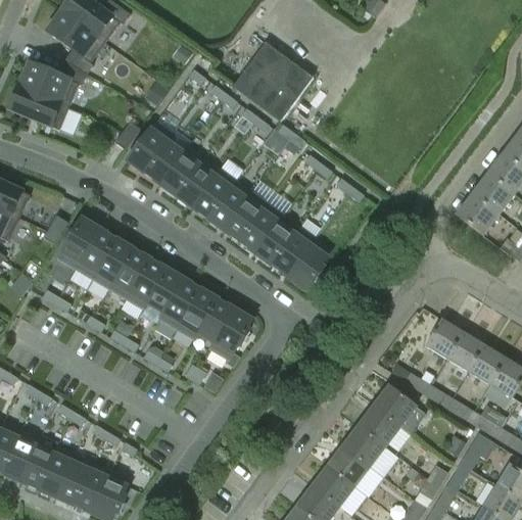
[(68,0),(61,11),(104,43),(120,21),(122,24),(130,13),(111,0),(107,0),(101,8),(89,0),(68,0)]
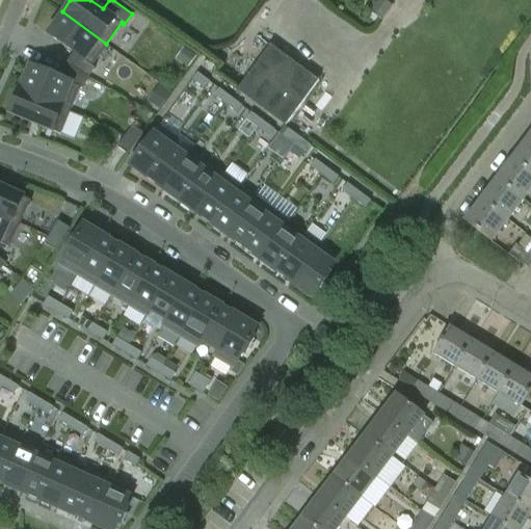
[(106,44),(62,11),(47,32),(73,50),(63,62),(87,75),(94,65),(91,63),(106,44)]
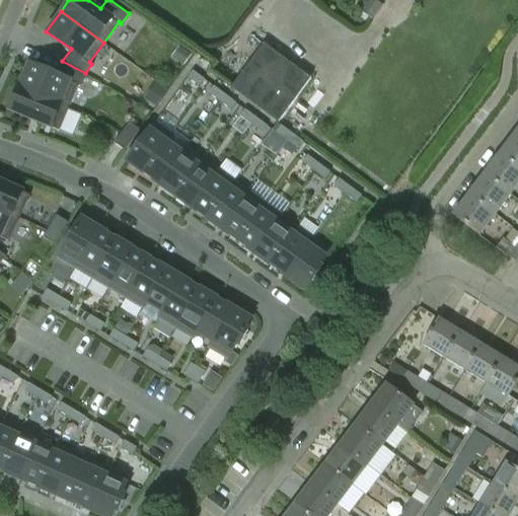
[(263,42),(230,86),(277,121),(310,76),(263,42)]
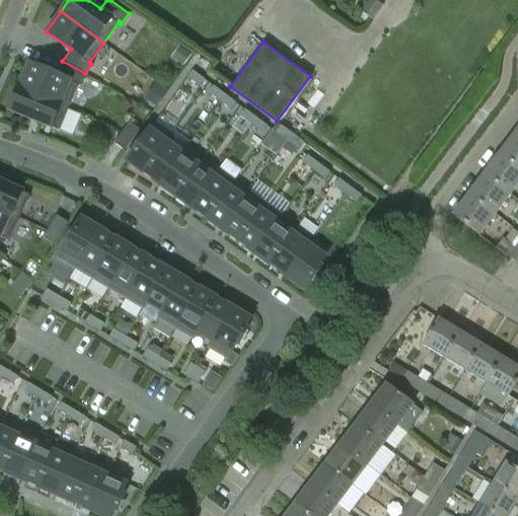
[(19,85),(68,105),(77,83),(80,84),(85,73),(62,61),(57,73),(28,62),(19,85)]
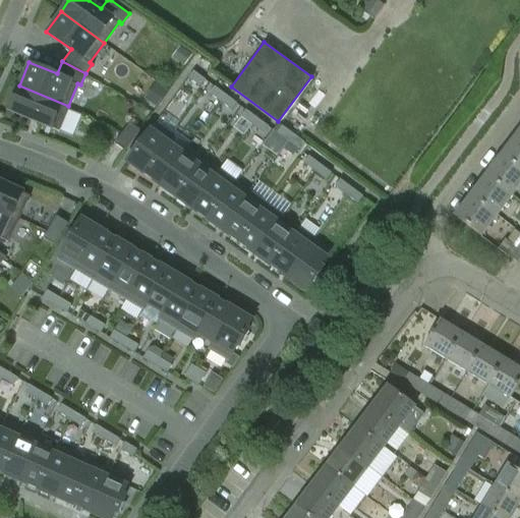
[(187,76),(198,84),(204,77),(192,69),(187,76)]
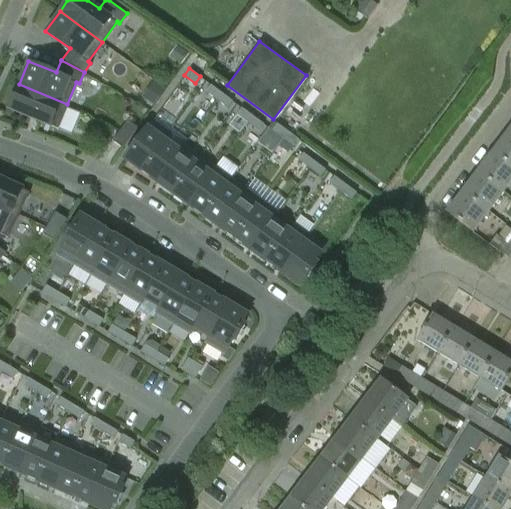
[(204,90),(216,98),(221,91),(210,83),(204,90)]
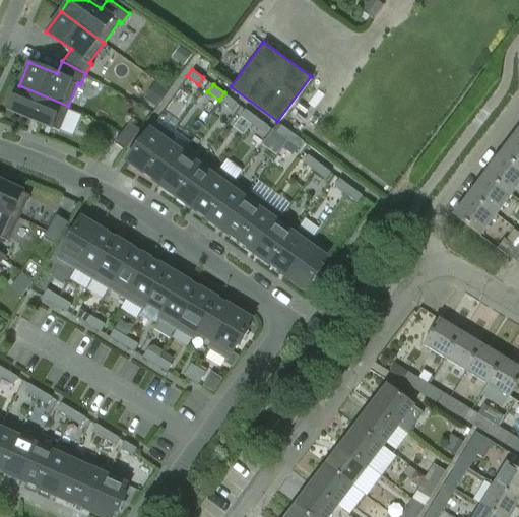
[(68,106),(19,85),(9,109),(58,129),(68,106)]
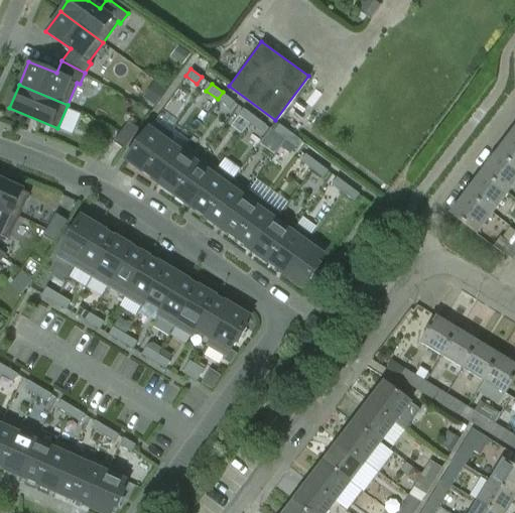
[(223,92),(218,99),(229,107),(234,100),(223,92)]
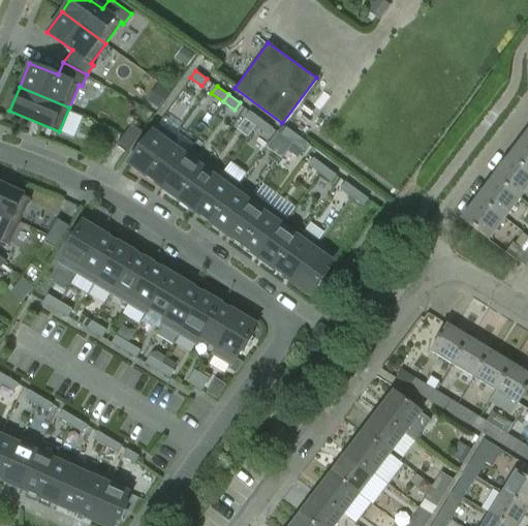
[(255,125),(260,118),(248,110),(243,117),(255,125)]
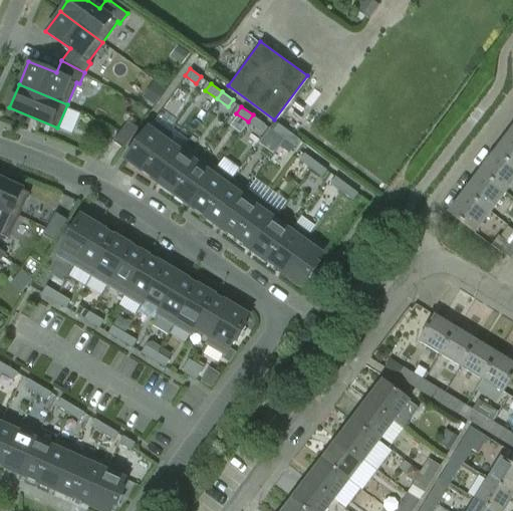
[(253,114),(248,121),(259,130),(264,122),(253,114)]
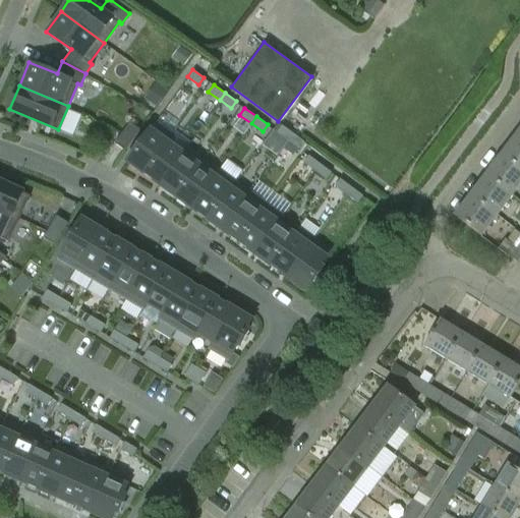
[(124,150),(139,128),(128,121),(113,141),(124,150)]
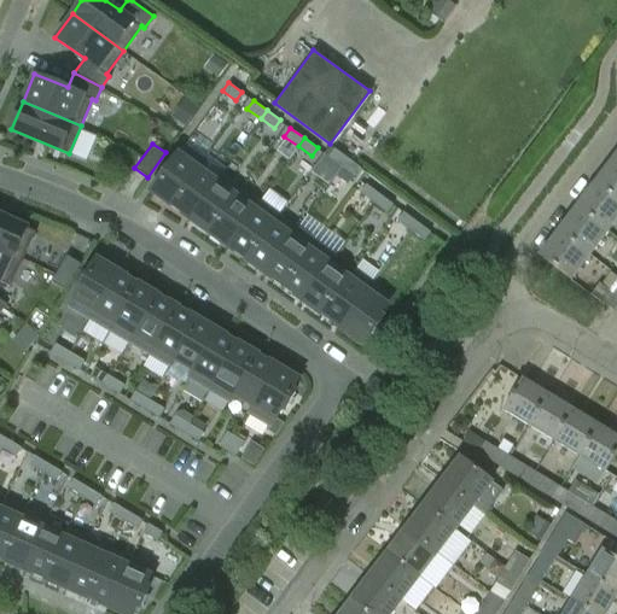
[(197,167),(198,168),(203,161),(182,145),(150,189),(170,204),(197,167)]
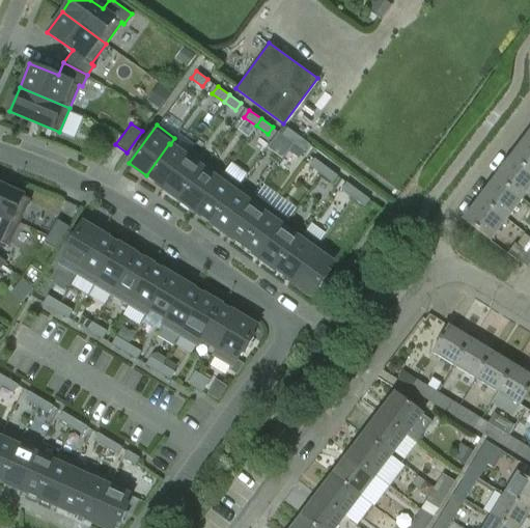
[(281,134),(293,142),(298,135),(286,127),(281,134)]
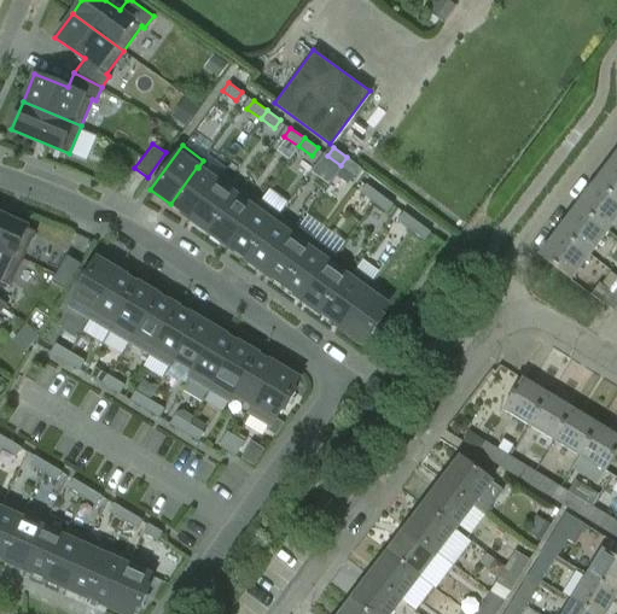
[(335,174),(347,182),(353,174),(355,175),(361,167),(347,157),(341,165),(335,174)]
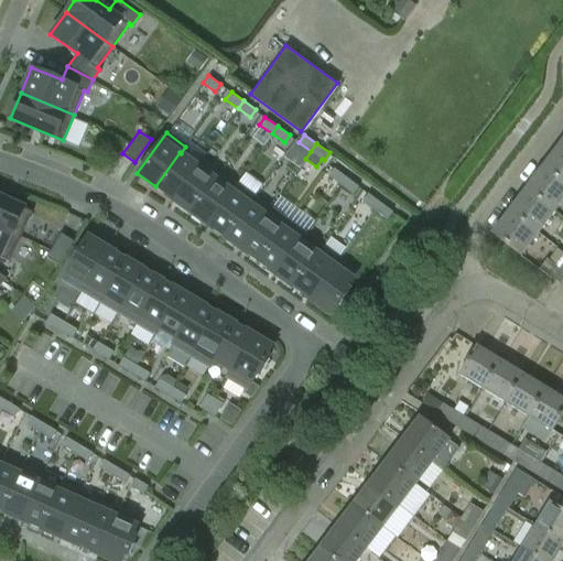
[(562,147),(559,143),(542,165),(562,181),(562,147)]
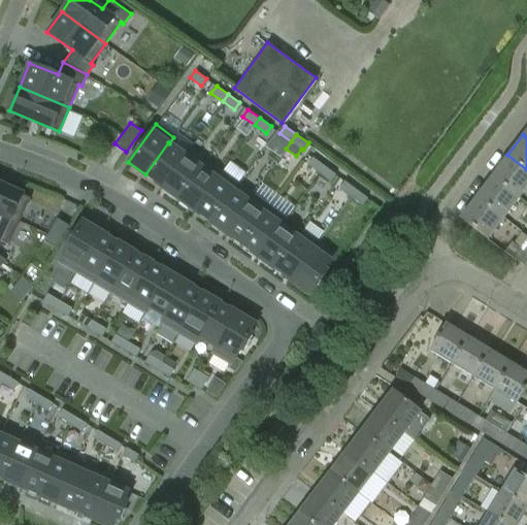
[(145,174),(161,186),(184,154),(169,143),(168,142),(145,174)]
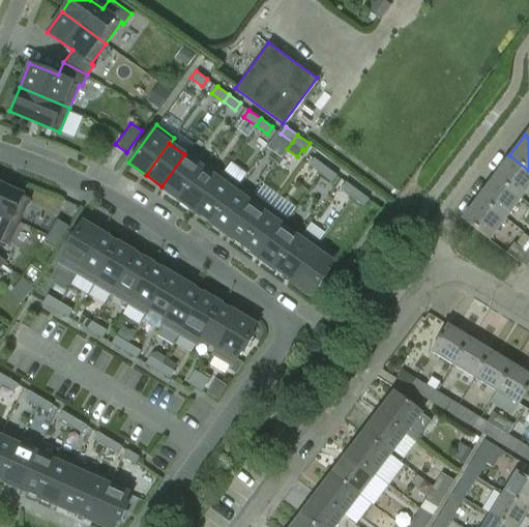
[(162,186),(178,198),(205,160),(188,148),(184,154),(162,186)]
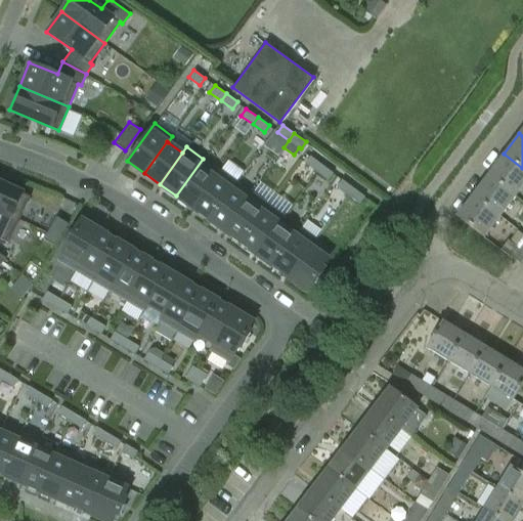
[(522,168),(504,154),(488,174),(515,194),(521,200),(522,197),(522,168)]
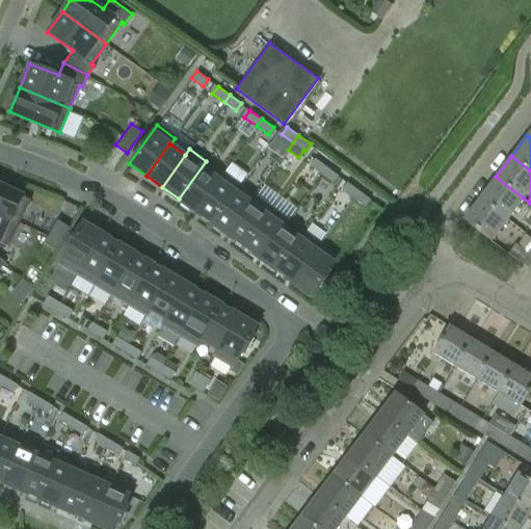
[(320,173),(325,165),(314,157),(309,164),(320,173)]
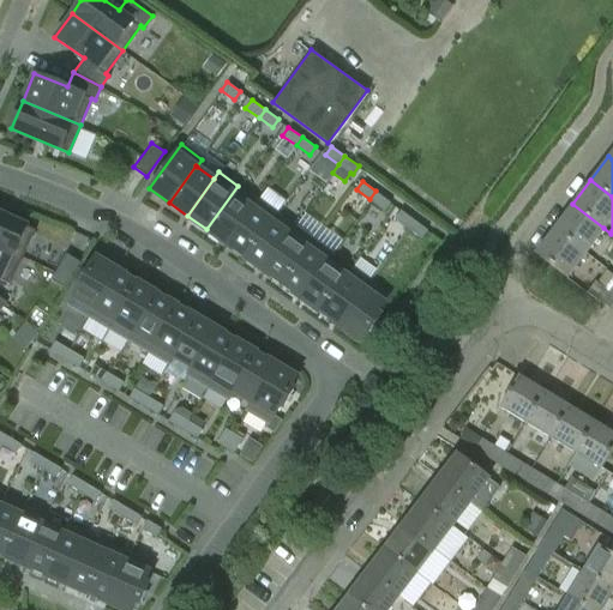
[(206,229),(224,243),(257,199),(238,186),(206,229)]
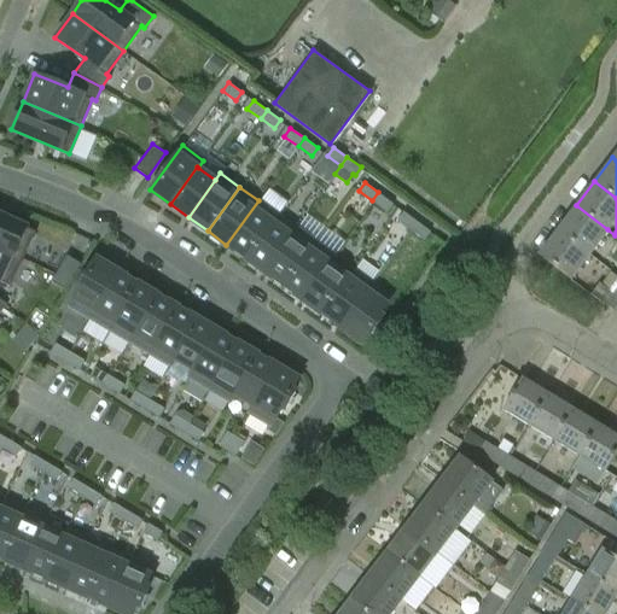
[(378,192),(372,200),(386,211),(393,203),(378,192)]
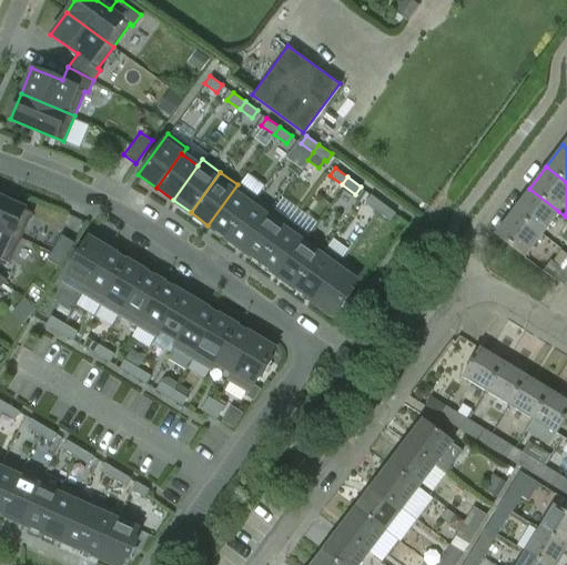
[(208,225),(225,238),(254,197),(238,184),(208,225)]
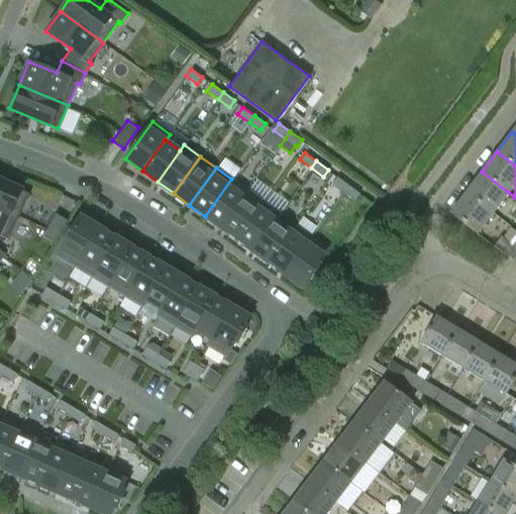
[(482,172),(466,192),(493,212),(508,192),(482,172)]
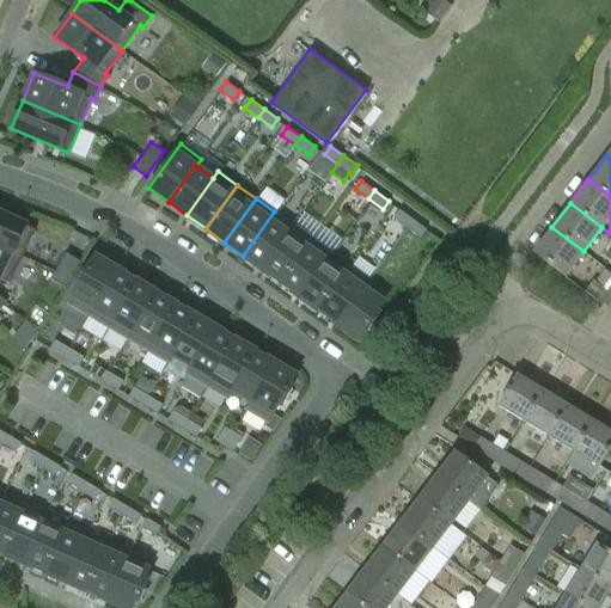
[(392,216),(405,226),(411,217),(398,208),(392,216)]
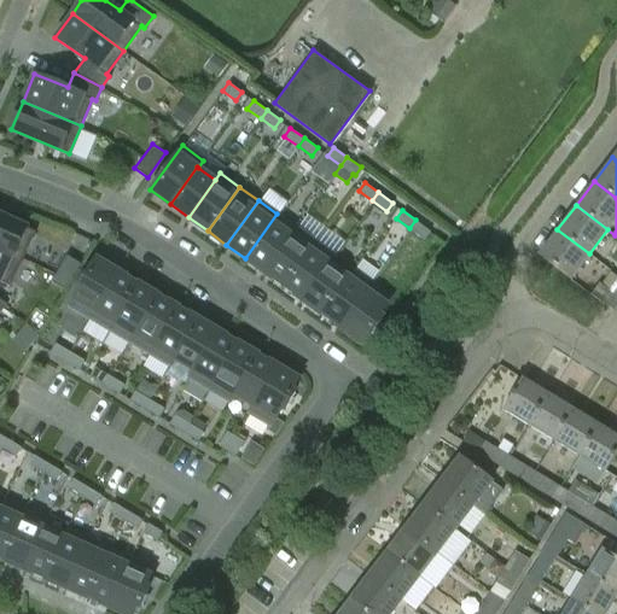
[(0,246),(22,257),(34,229),(0,212),(0,246)]
